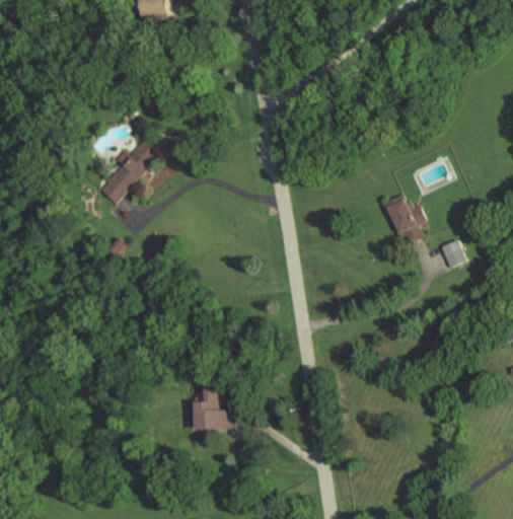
[(165,0),(139,0),(139,15),(165,15),(165,0)]
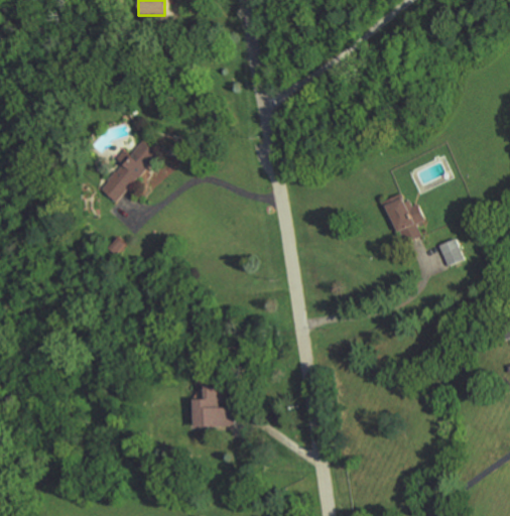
[(118,162),(98,190),(115,203),(152,151),(138,140),(127,155),(120,150),(114,159),(118,162)]
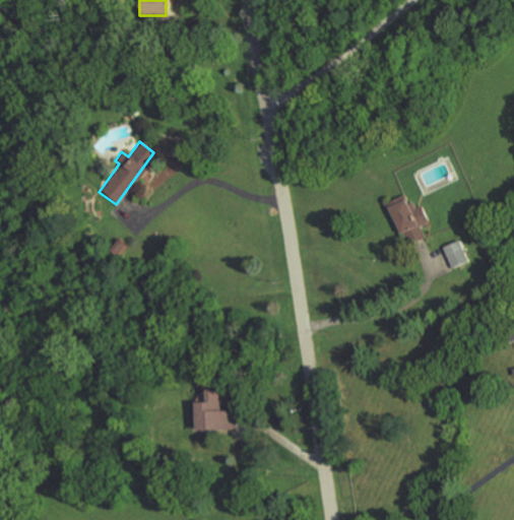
[(419,205),(410,208),(404,194),(385,202),(403,246),(422,238),(416,225),(426,221),(419,205)]
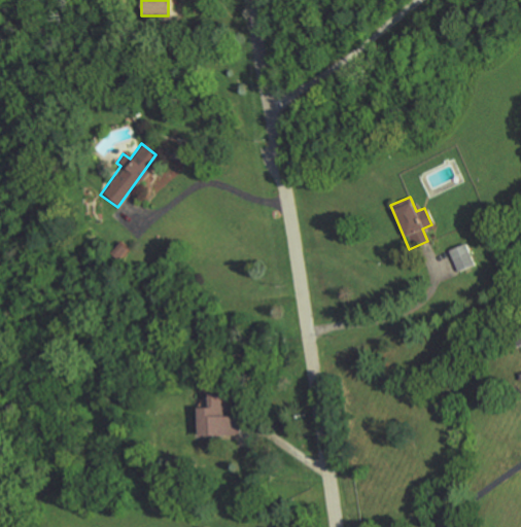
[(115,259),(125,248),(116,242),(107,253),(115,259)]
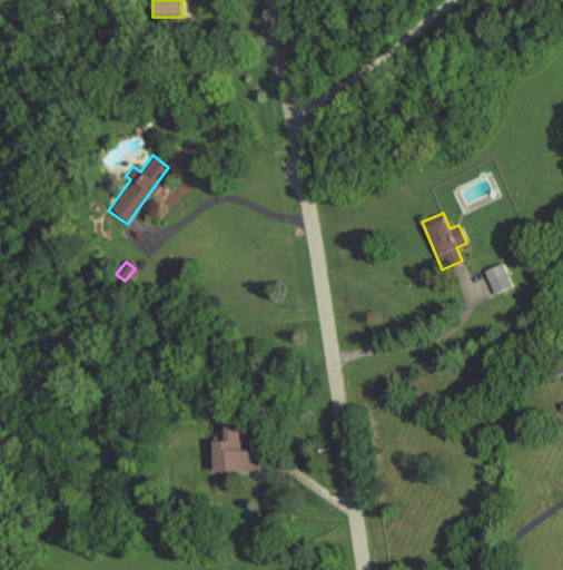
[(492,294),(510,287),(501,264),(482,271),(492,294)]
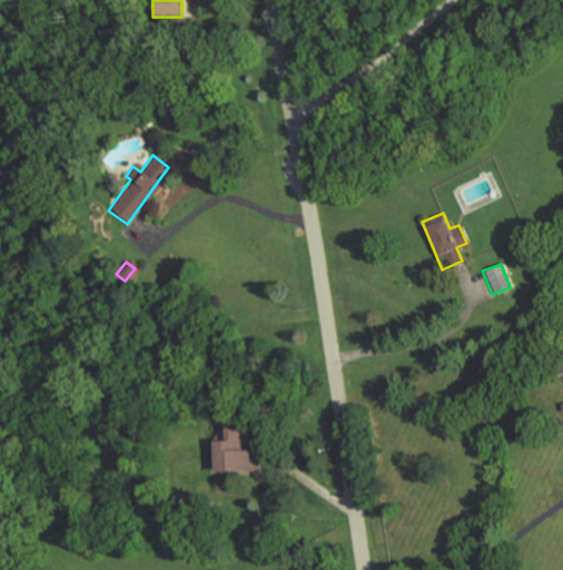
[(254,450),(240,450),(242,428),(223,426),(223,441),(211,441),(211,471),(254,472),(254,450)]
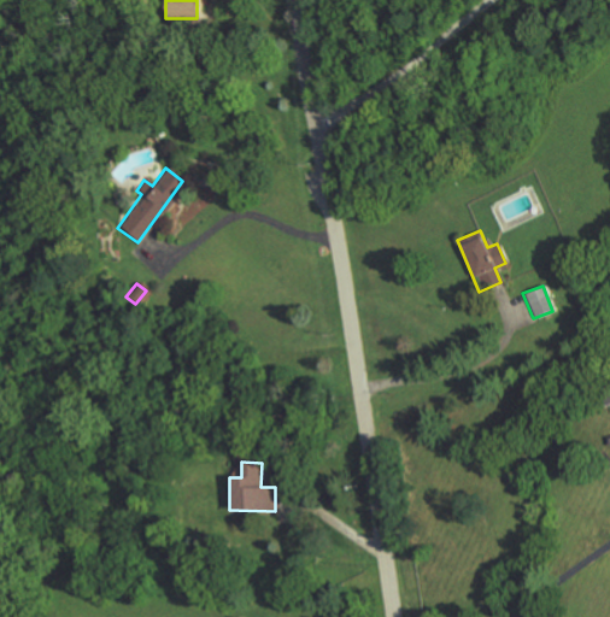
All buildings are outlined.
